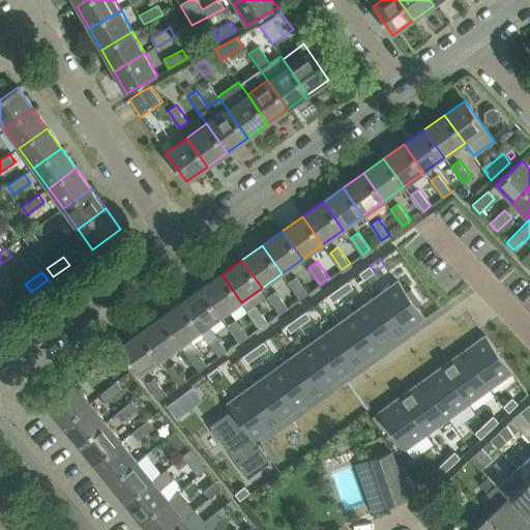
[(241,302),(222,274),(201,289),(221,317),(241,302)]
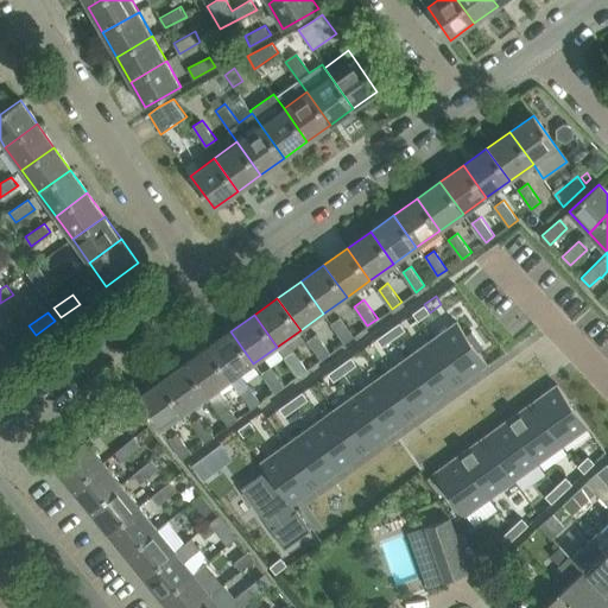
[(354,335),(341,316),(331,323),(344,342),(354,335)]
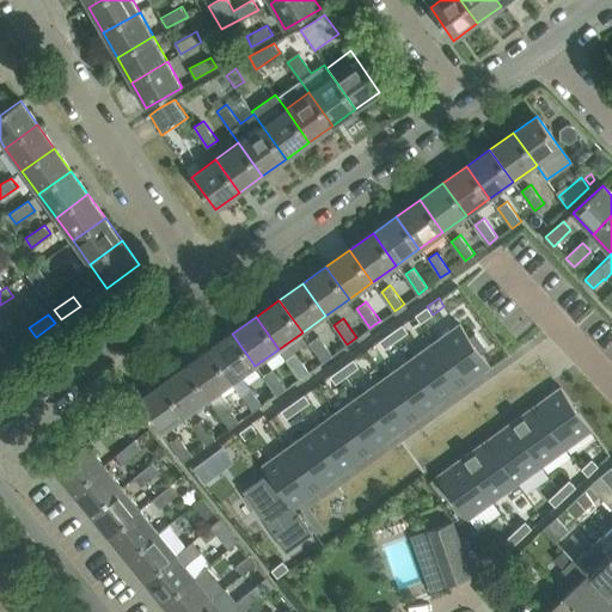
[(402,324),(391,332),(396,341),(408,332),(402,324)]
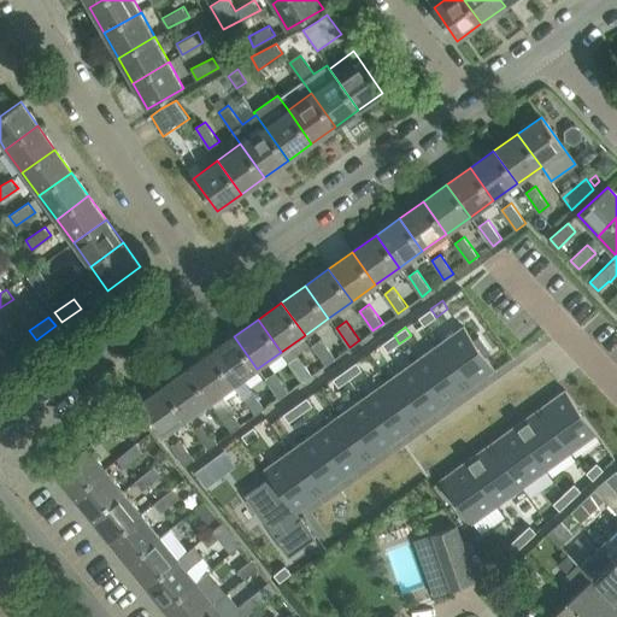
[(464,327),(438,345),(469,388),(494,370),(486,357),(491,353),(479,336),(474,340),(464,327)]
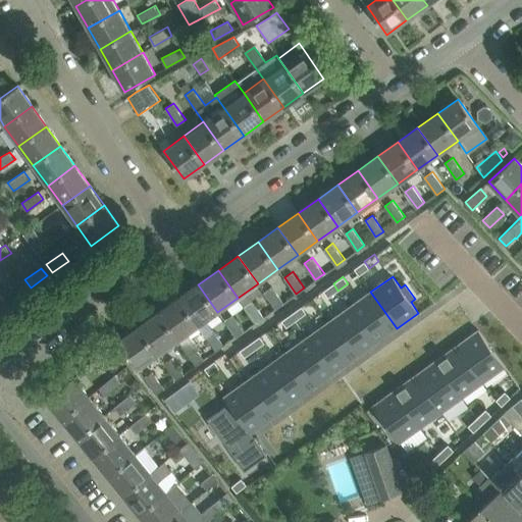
[(333,283),(323,291),(328,298),(337,291),(333,283)]
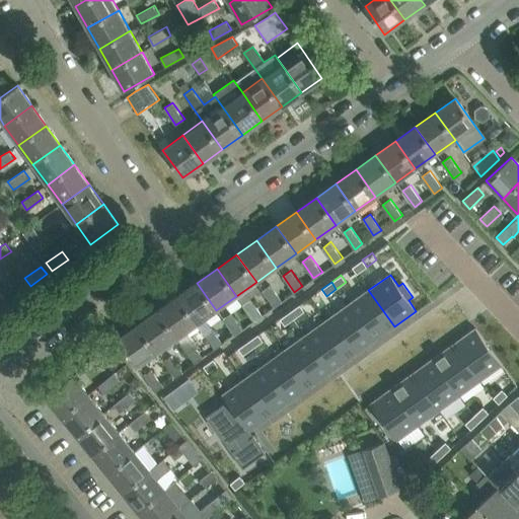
[(216,310),(197,283),(176,297),(197,324),(216,310)]
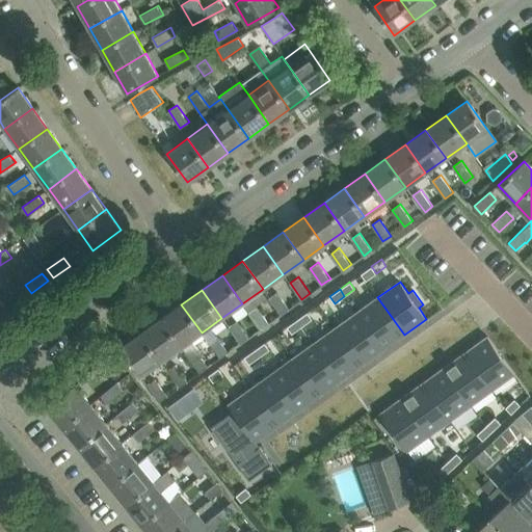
[(290,308),(277,291),(269,297),(282,314),(290,308)]
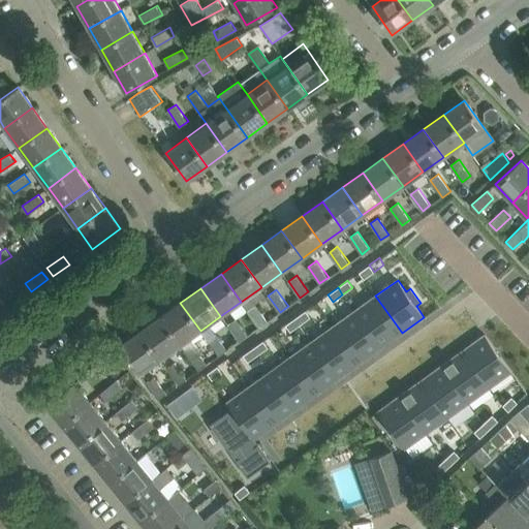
[(375,296),(354,311),(381,348),(402,333),(375,296)]
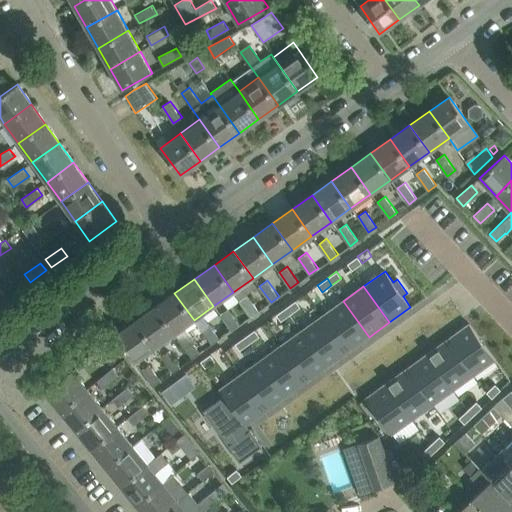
[(194,320),(174,293),(155,307),(174,334),(176,333),(192,358),(200,352),(183,328),(194,320)]
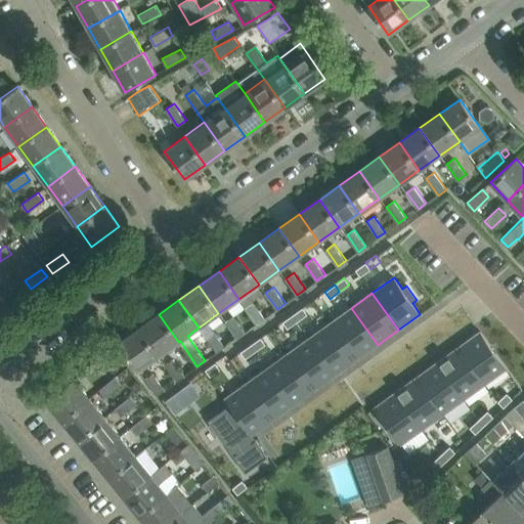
[(254,301),(246,307),(257,323),(265,317),(254,301)]
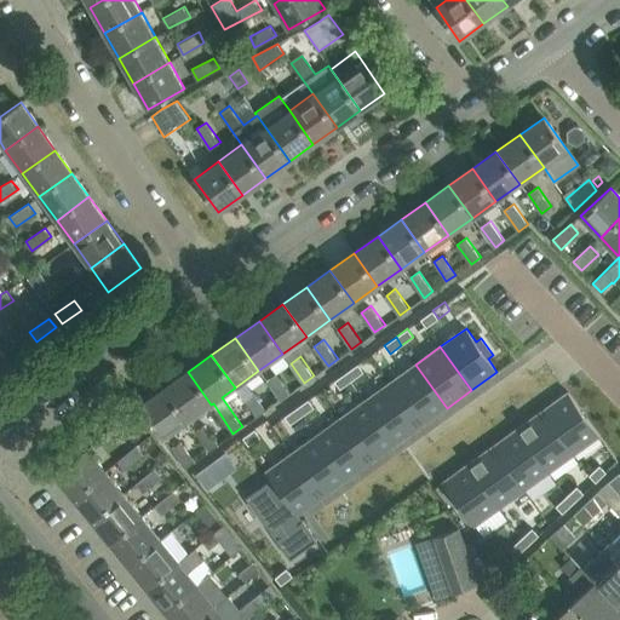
[(357,363),(346,372),(351,380),(363,372),(357,363)]
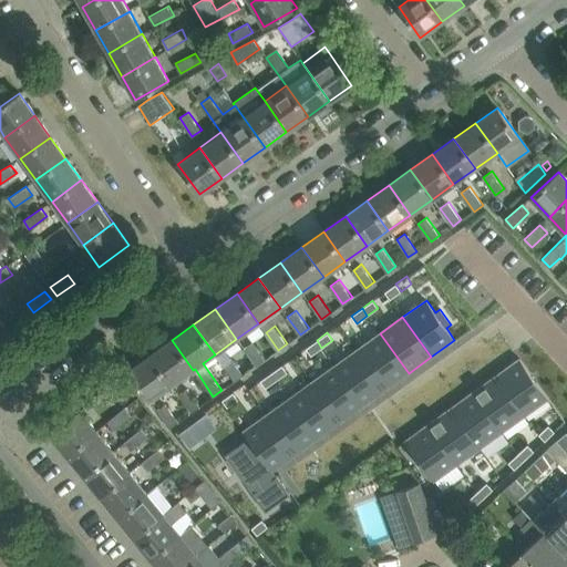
[(380,333),(357,349),(385,389),(409,373),(380,333)]
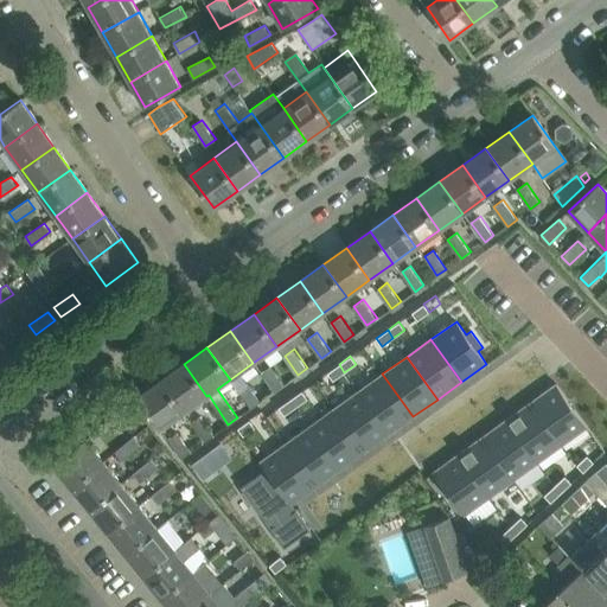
[(206,396),(184,364),(160,381),(184,413),(206,396)]
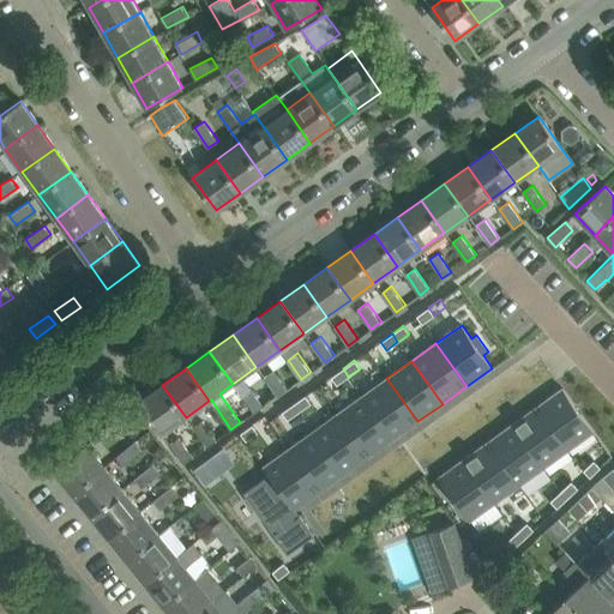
[(343,368),(331,377),(337,385),(348,377),(343,368)]
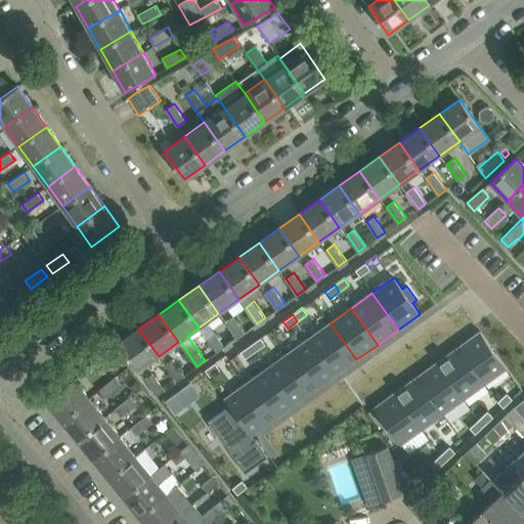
[(246,332),(233,315),(225,321),(237,338),(246,332)]
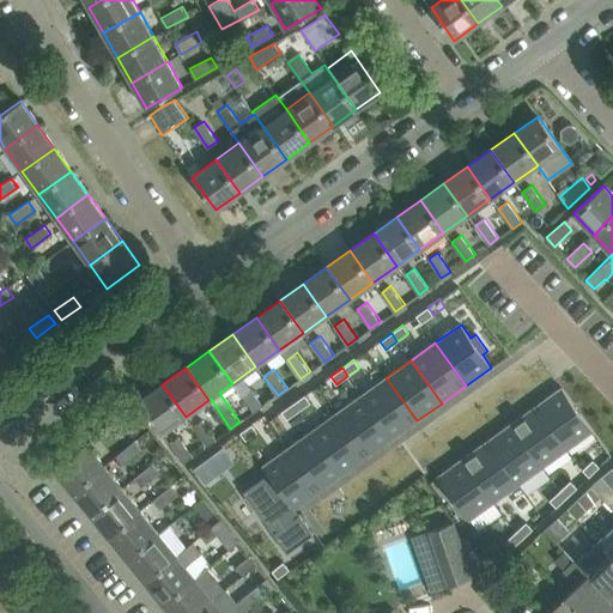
[(386,377),(362,395),(393,438),(417,420),(386,377)]
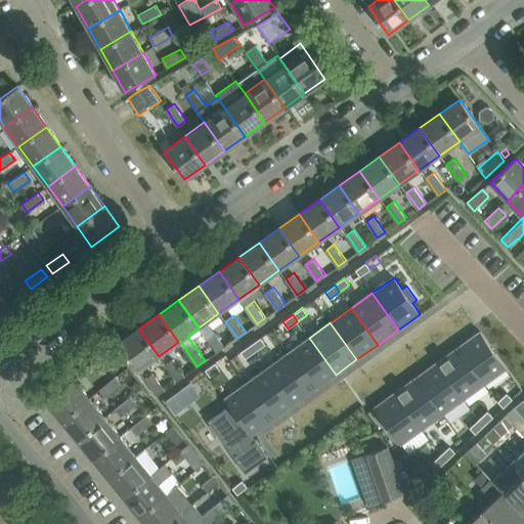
[(159,356),(138,329),(118,343),(138,370),(159,356)]
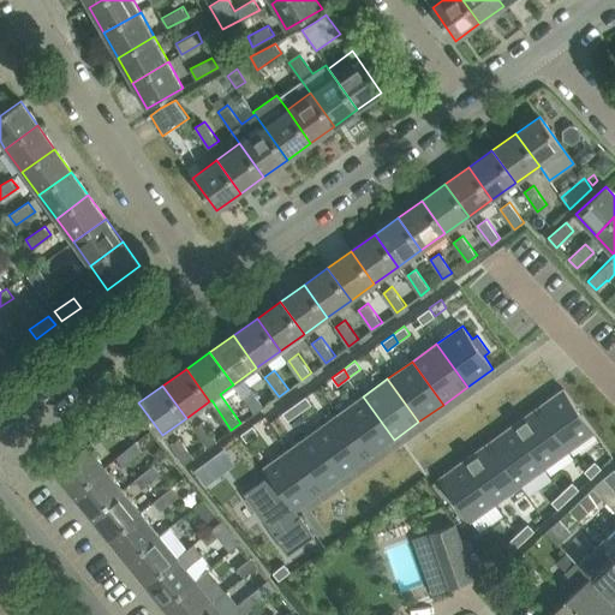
[(251,387),(242,394),(255,413),(264,406),(251,387)]
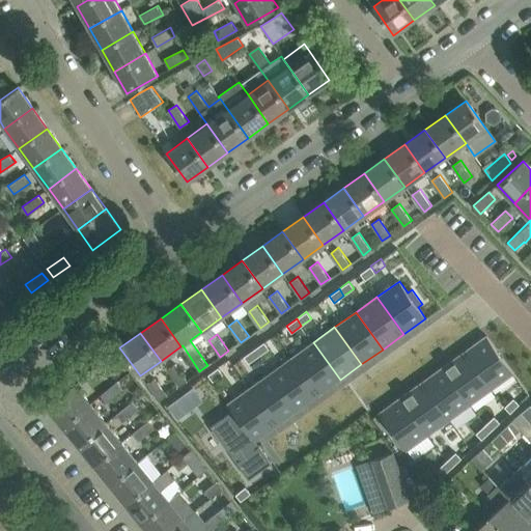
[(486,335),(465,352),(492,389),(513,373),(486,335)]
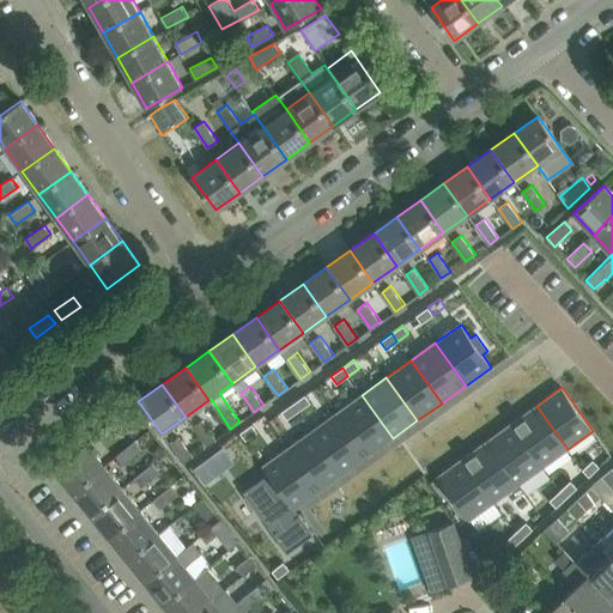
[(304,395),(293,404),(298,411),(310,402),(304,395)]
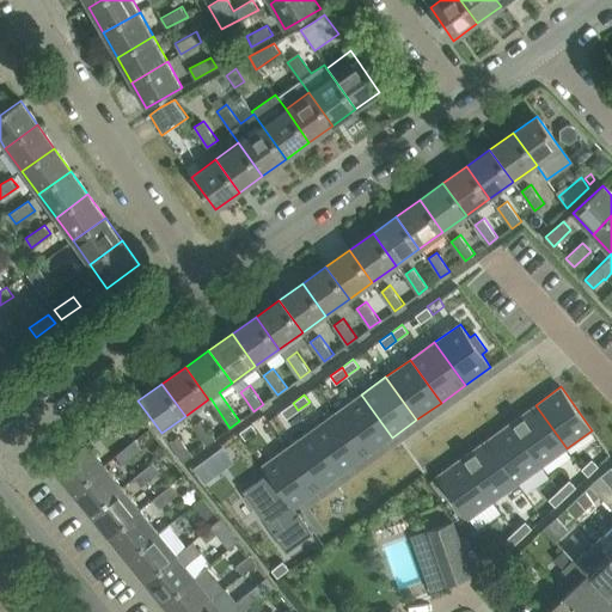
[(361,395),(336,412),(367,456),(392,438),(361,395)]
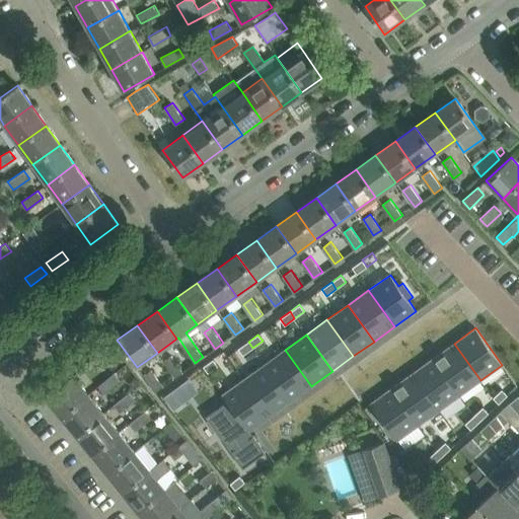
[(248,342),(238,349),(243,355),(252,348),(248,342)]
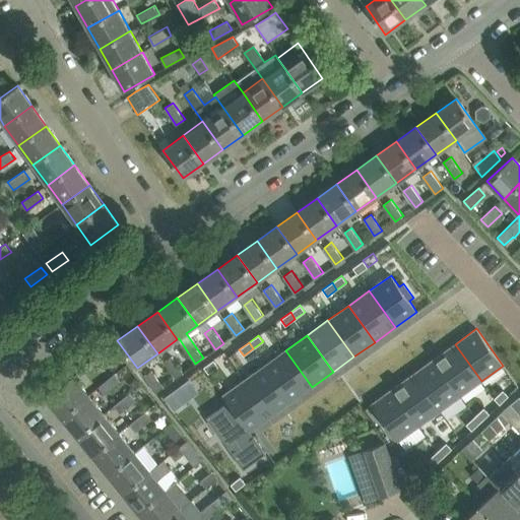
[(103,364),(119,351),(113,344),(98,356),(103,364)]
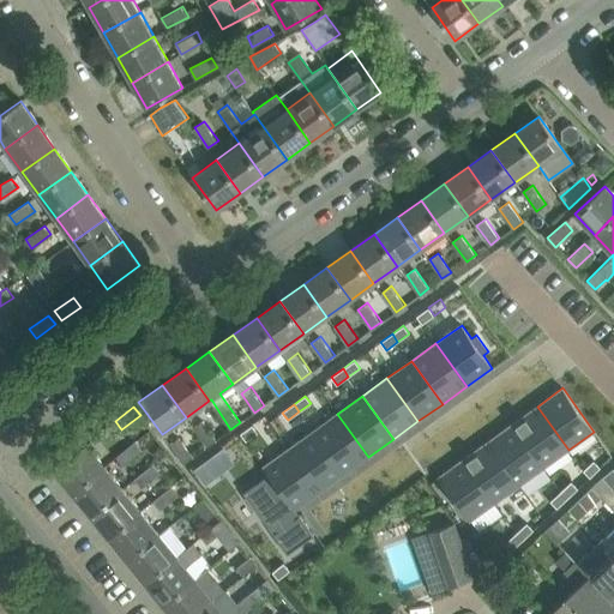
[(537,407),(512,423),(543,468),(569,450),(537,407)]
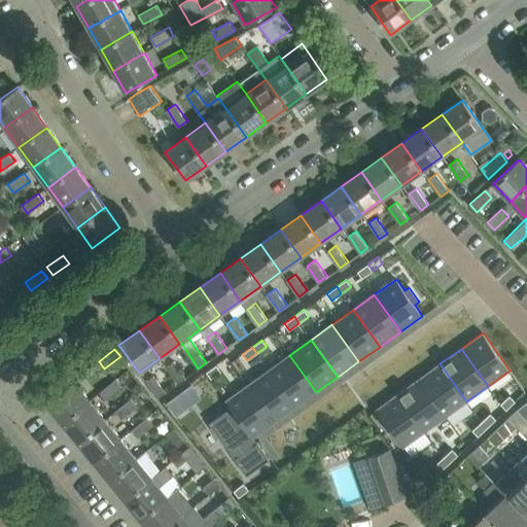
[(289,355),(269,370),(295,407),(316,392),(289,355)]
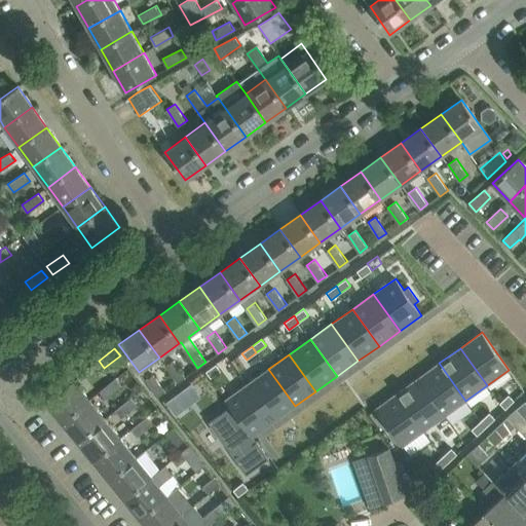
[(186,376),(174,360),(166,365),(178,382),(186,376)]
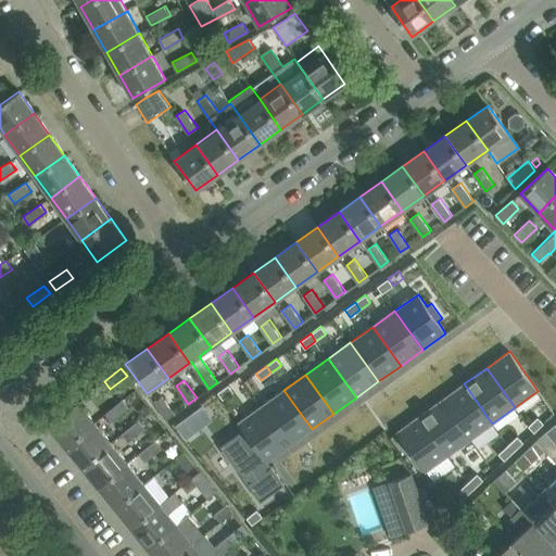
[(464,383),(442,400),(470,439),(492,424),(464,383)]
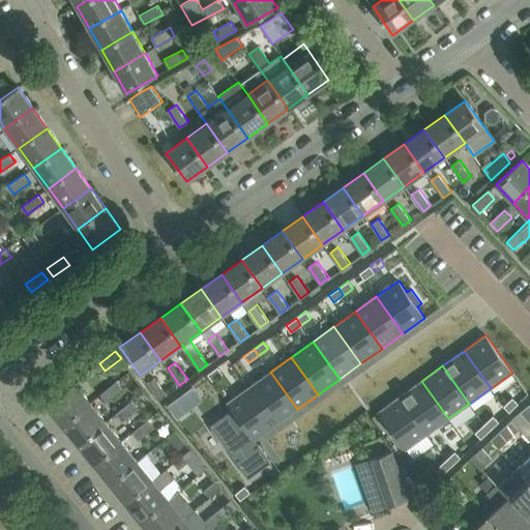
[(217,366),(208,374),(212,381),(223,374),(217,366)]
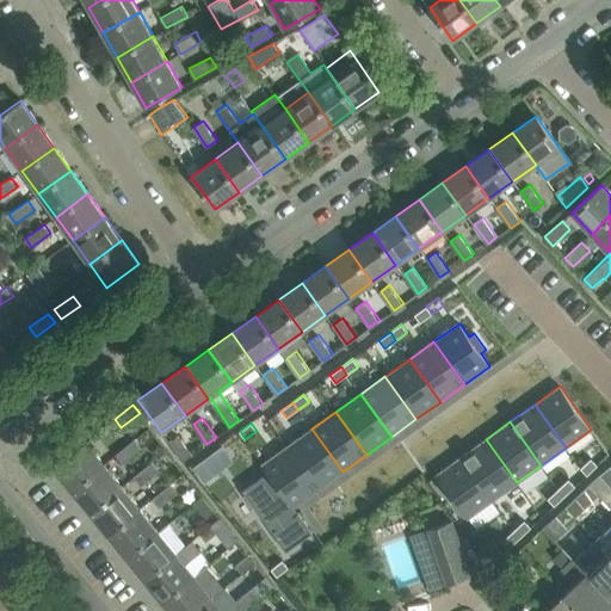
[(312,429),(287,446),(318,489),(343,471),(312,429)]
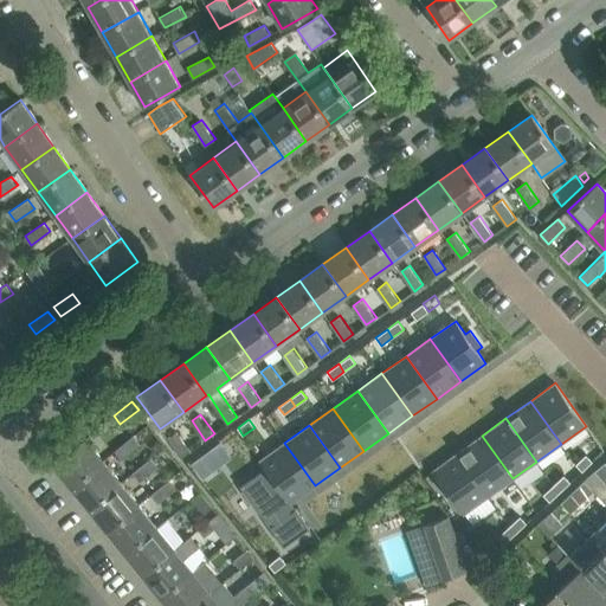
[(191,450),(178,431),(168,437),(181,457),(191,450)]
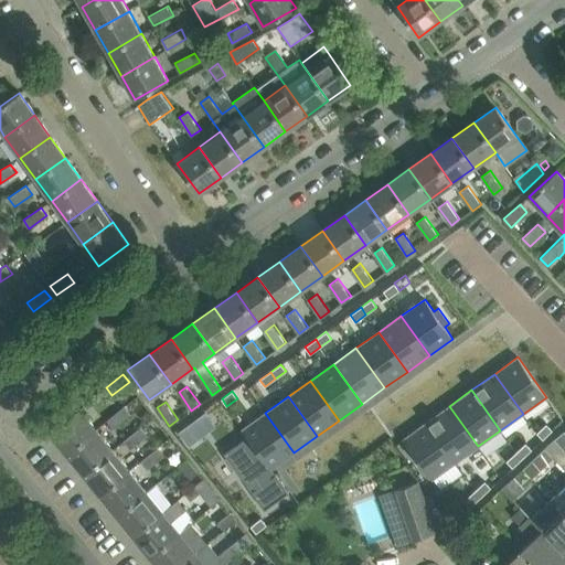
[(115,427),(131,413),(125,405),(107,419),(115,427)]
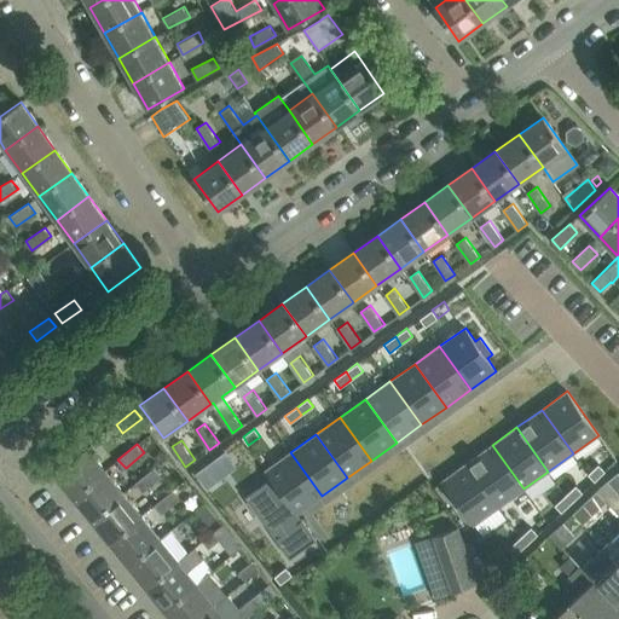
[(492,445),(467,463),(498,507),(524,489),(492,445)]
